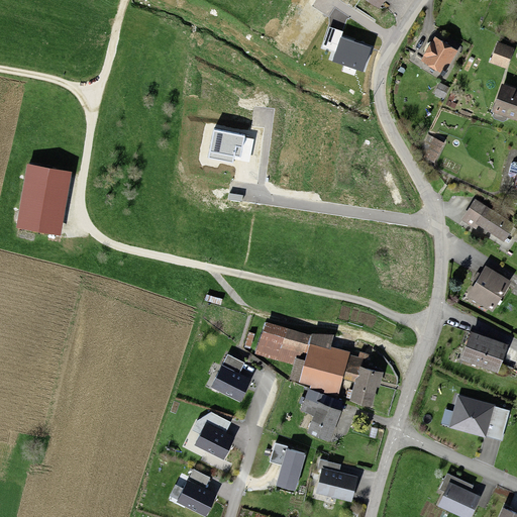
[(371,48),(342,37),(334,61),(363,71),(371,48)]
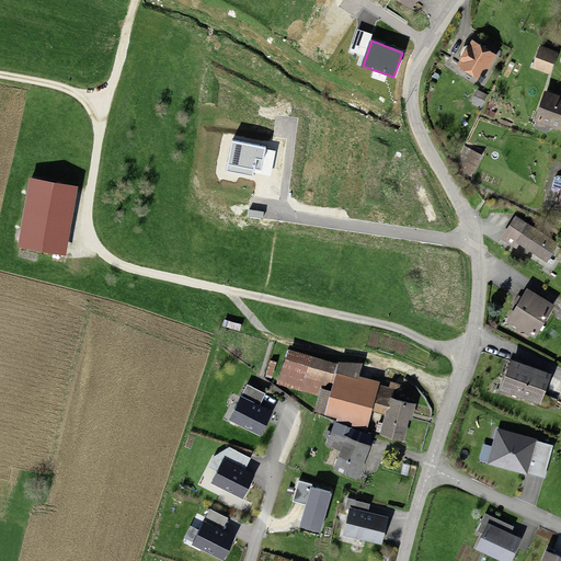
[(471,47),(456,69),(479,84),(494,63),(471,47)]
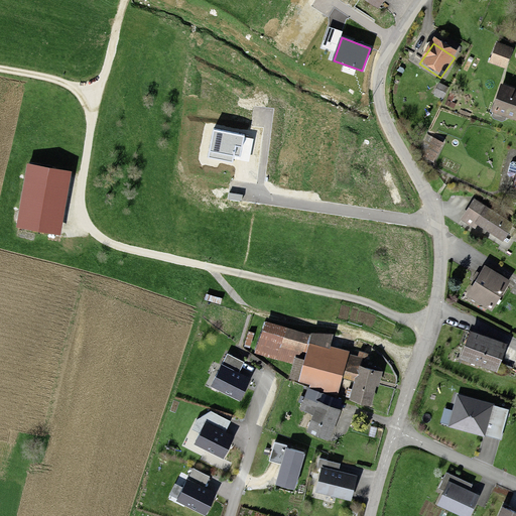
[(496,46),(490,66),(503,70),(509,50),(496,46)]
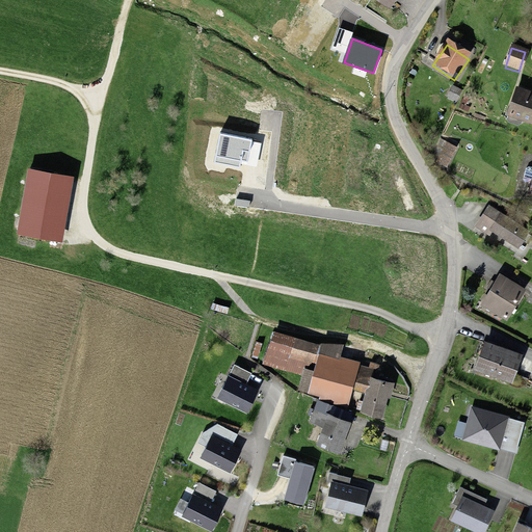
[(453,87),(446,100),(454,104),(460,90),(453,87)]
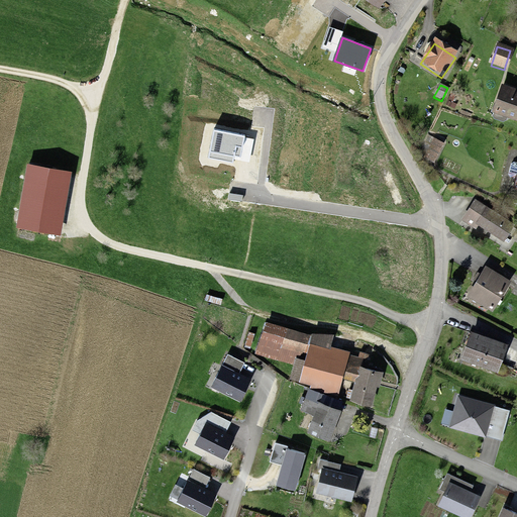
[(516,94),(500,89),(492,113),(516,121),(516,94)]
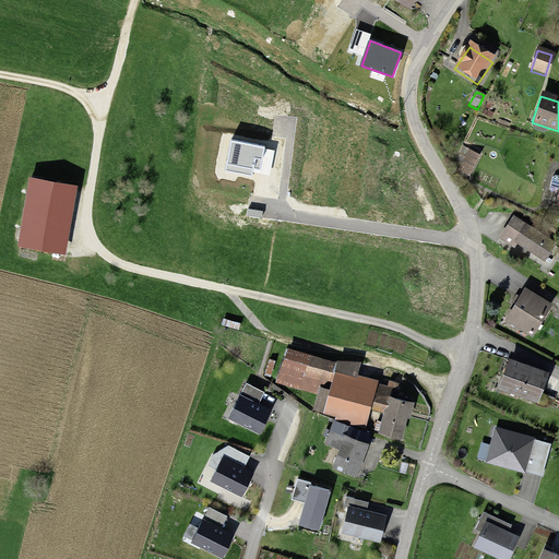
[(264,147),(233,141),(227,169),(252,175),(253,168),(260,169),(264,147)]
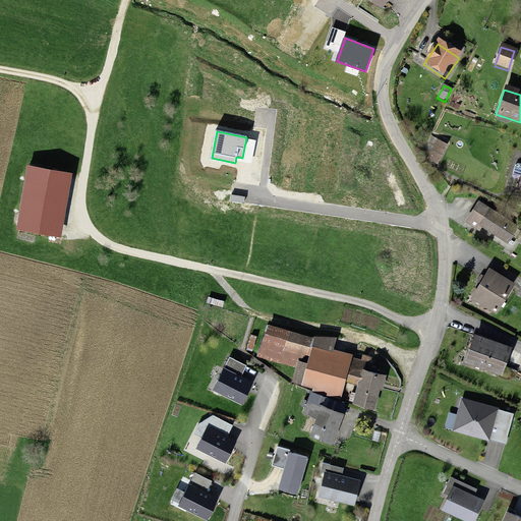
[(436,143),(428,158),(439,163),(446,149),(436,143)]
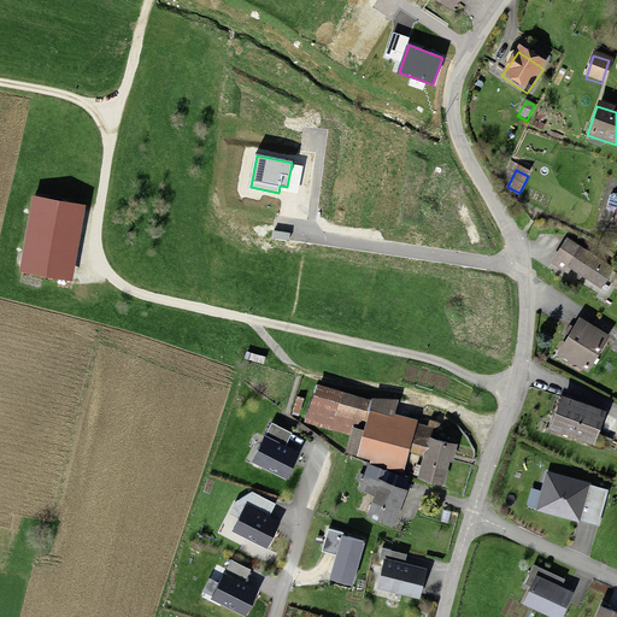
[(82,206),(35,199),(22,270),(70,278),(82,206)]
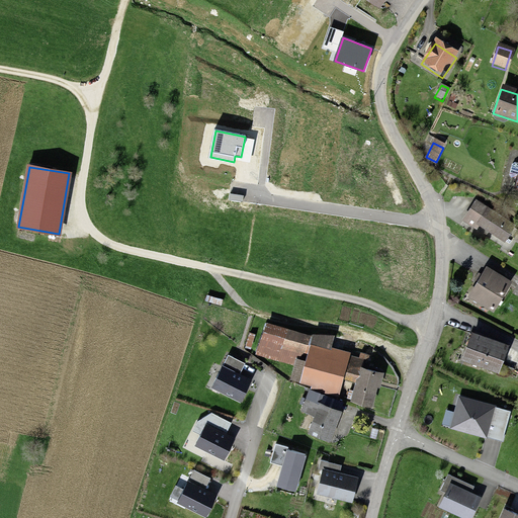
[(465,220),(478,227),(488,210),(477,203),(465,220)]
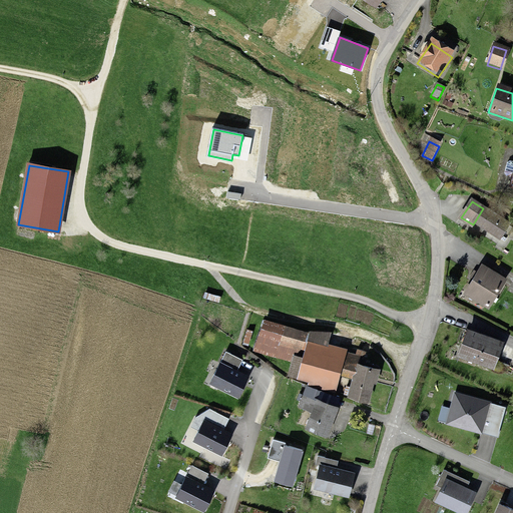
[(483,208),(473,224),(499,241),(509,225),(483,208)]
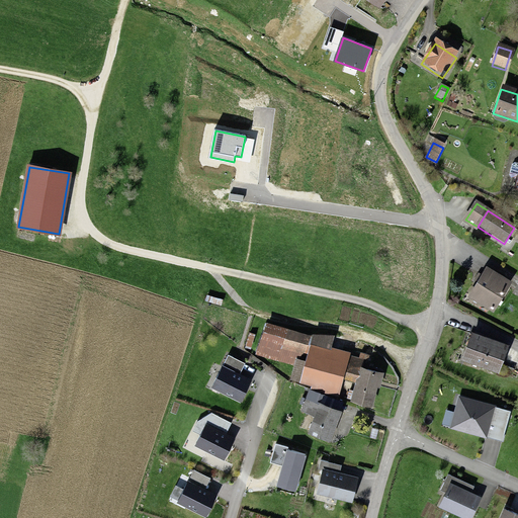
[(487,271),(468,300),(490,314),(508,284),(487,271)]
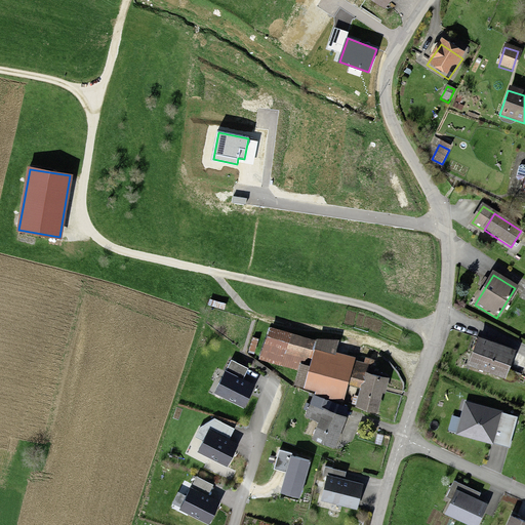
[(270,331),(257,360),(298,372),(299,368),(309,371),(314,354),(315,344),(270,331)]
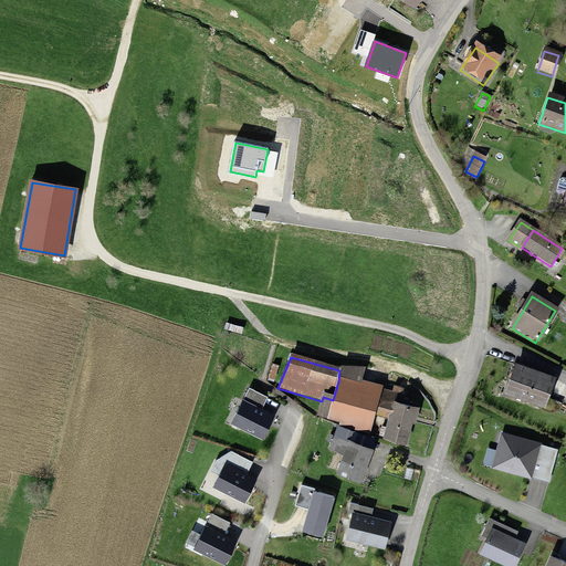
[(515,368),(504,397),(543,411),(554,381),(515,368)]
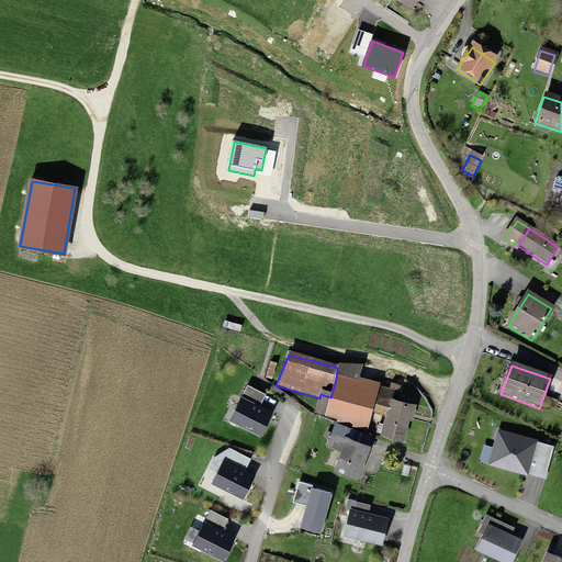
[(337,368),(336,379),(357,381),(358,368),(337,367),(337,368)]
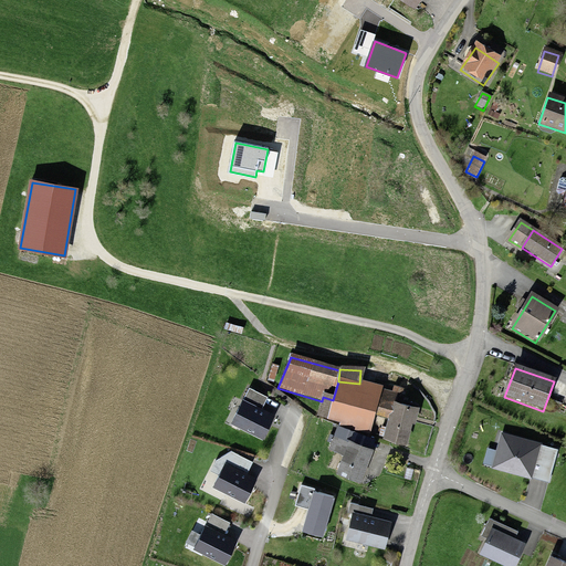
[(325,422),(337,428),(353,433),(368,439),(376,419),(387,423),(392,407),(396,398),(359,384),(338,381),(333,400),(325,422)]
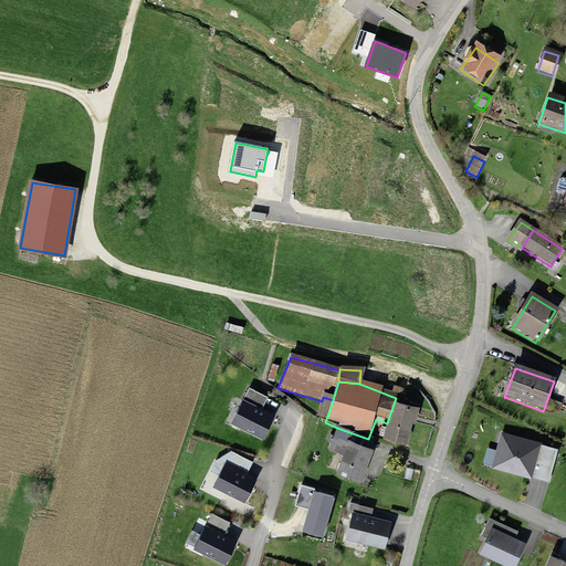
[(268,398),(249,388),(231,425),(263,440),(275,416),(262,409),(268,398)]
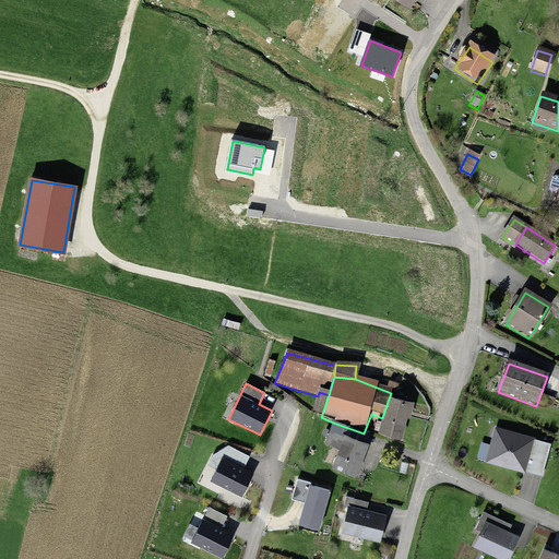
[(321,417),(329,395),(319,392),(318,396),(311,414),(321,417)]
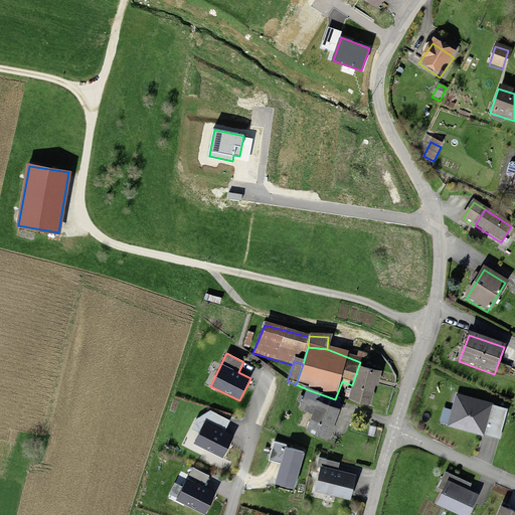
[(378,376),(357,370),(352,385),(346,402),(368,409),(373,391),(378,376)]
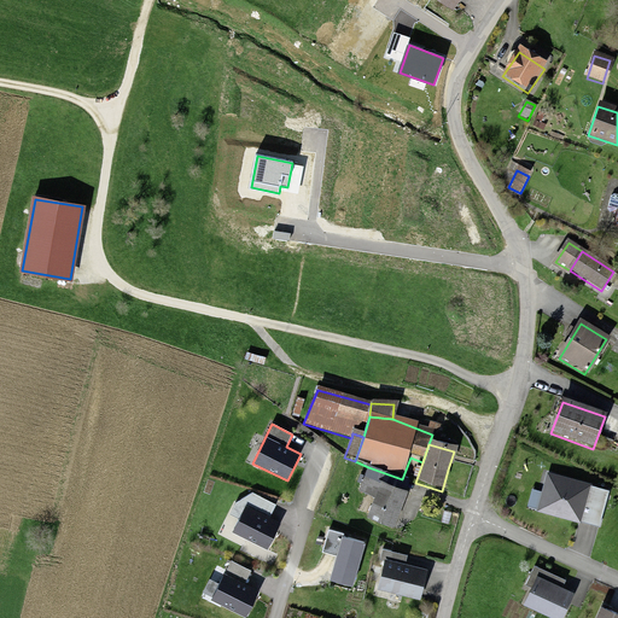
[(359,494),(374,500),(379,488),(385,473),(368,467),(359,494)]
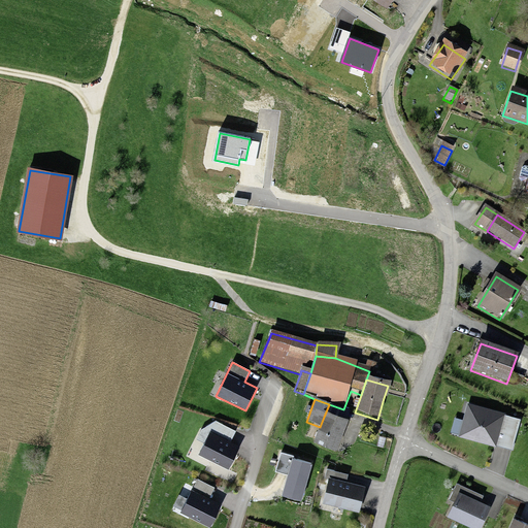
[(506,414),(467,403),(458,437),(496,448),(497,446),(512,450),(520,420),(505,416),(506,414)]
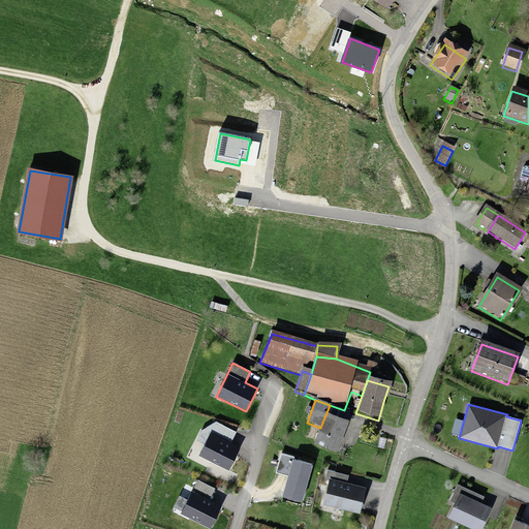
[(320,428),(314,445),(335,453),(345,425),(324,417),(320,428)]
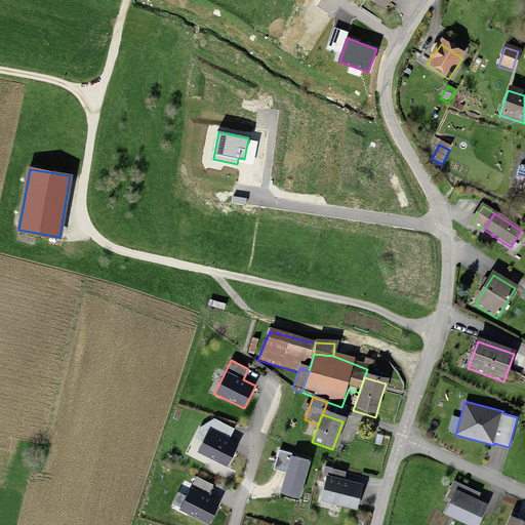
[(234,429),(214,418),(200,427),(195,437),(203,441),(197,452),(227,468),(238,444),(229,440),(234,429)]
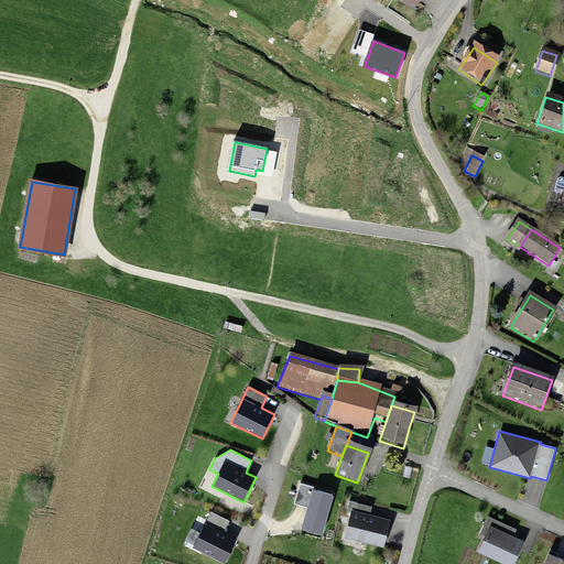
[(313,487),(300,484),(294,503),(307,508),(301,531),(323,537),(334,496),(313,489),(313,487)]
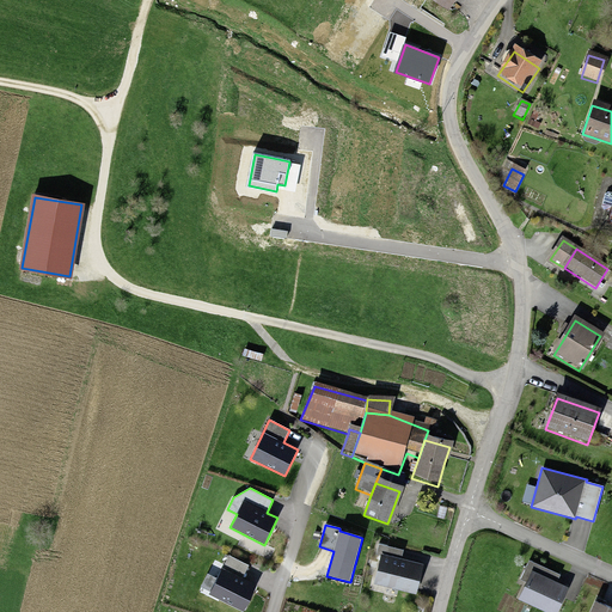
[(375,554),(380,555),(373,583),(416,594),(423,564),(401,560),(403,550),(378,544),(375,554)]
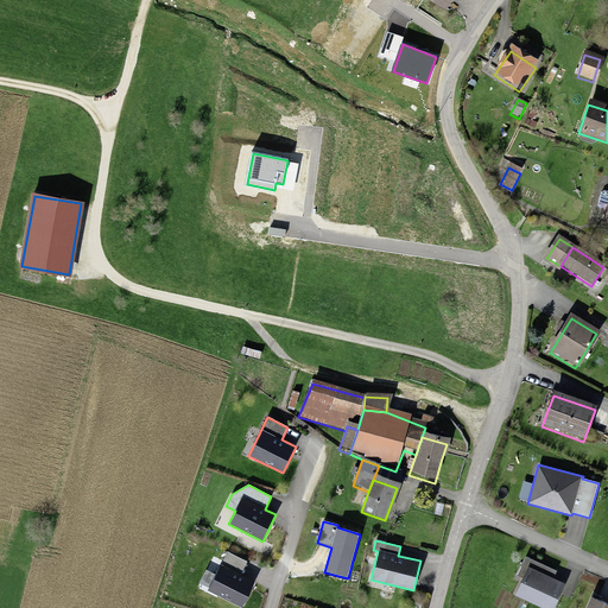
[(247,562),(227,551),(208,590),(241,607),(254,581),(241,574),(247,562)]
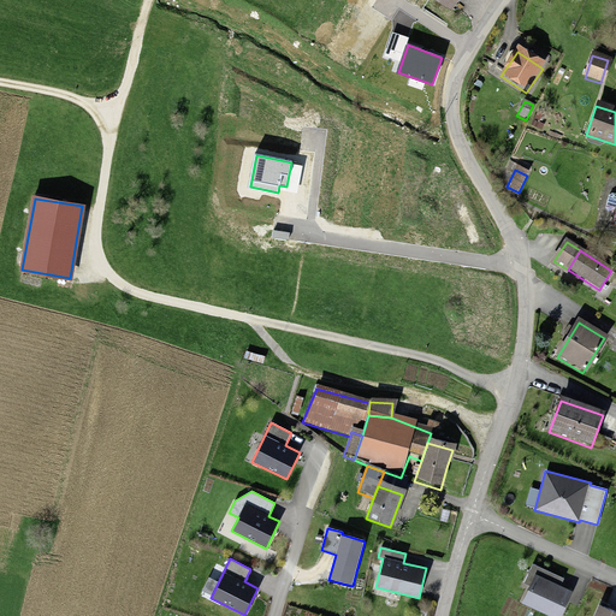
[(564,579),(533,563),(523,582),(529,586),(522,603),(549,615),(561,615),(573,592),(561,586),(564,579)]
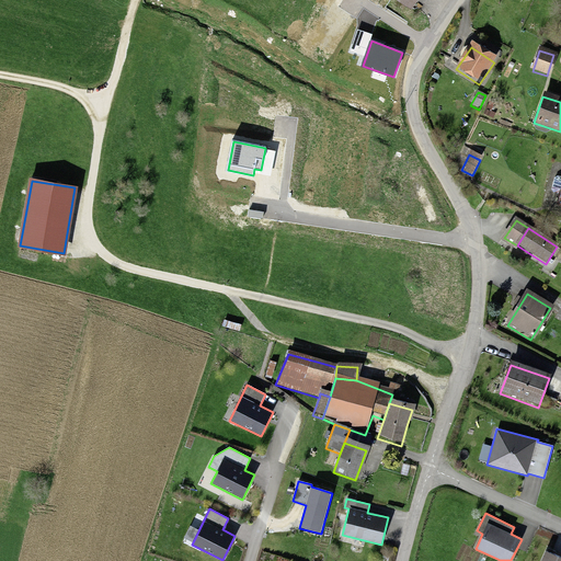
[(560,560),(560,557),(546,551),(540,560),(560,560)]
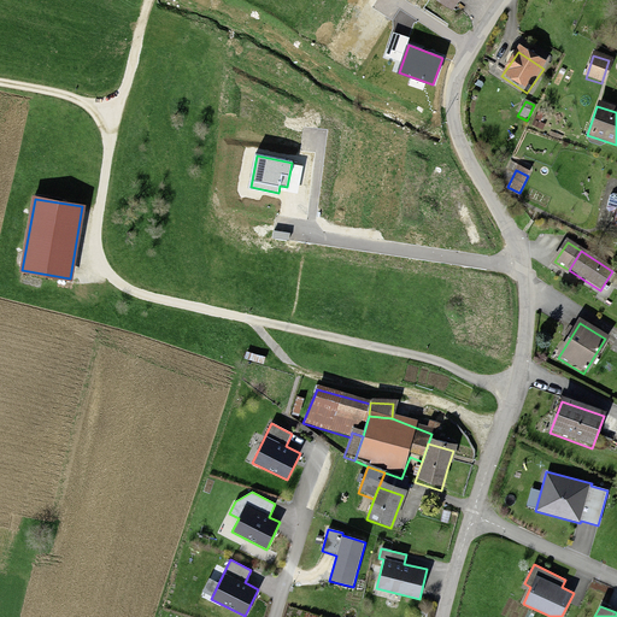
All buildings are outlined.
